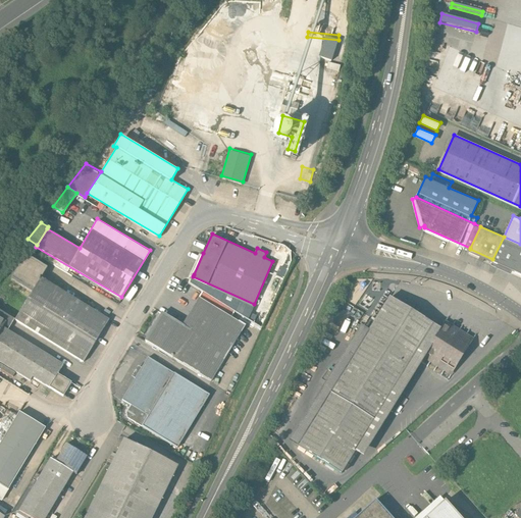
[(520,244),(504,237),(492,259),(491,263),(497,265),(496,266),(511,272),(513,268),(520,271),(520,244)]
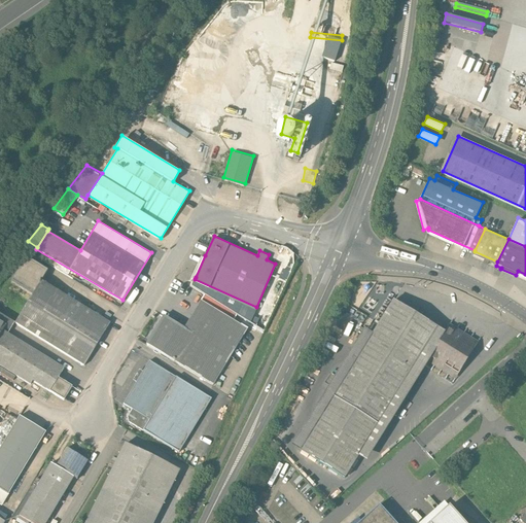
[(196,277),(205,255),(202,254),(193,276),(196,277)]
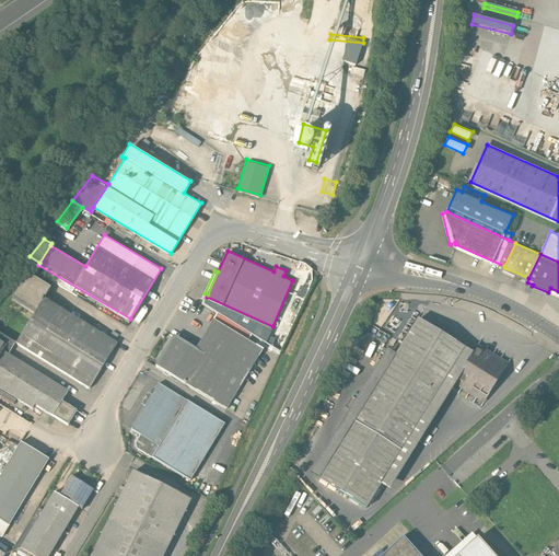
[(34,313),(44,297),(50,286),(28,273),(22,284),(20,282),(10,299),(34,313)]
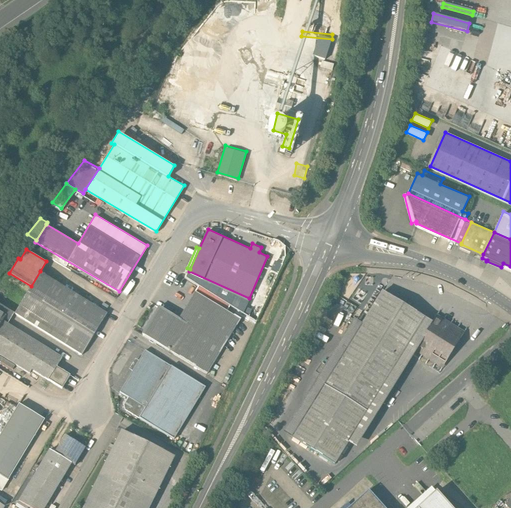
[(107,311),(40,271),(31,286),(14,313),(82,353),(107,311)]
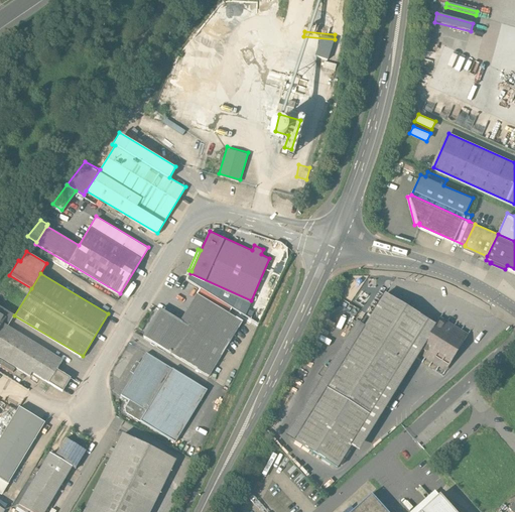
[(160,305),(143,334),(210,374),(243,318),(197,291),(180,317),(160,305)]
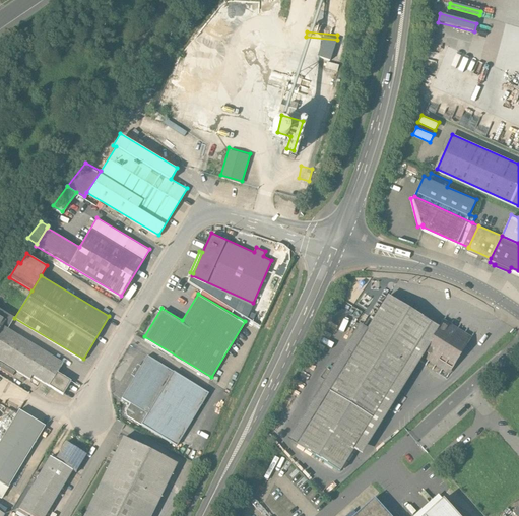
[(369,327),(299,444),(341,470),(354,449),(365,455),(424,357),(442,326),(389,294),(369,327)]
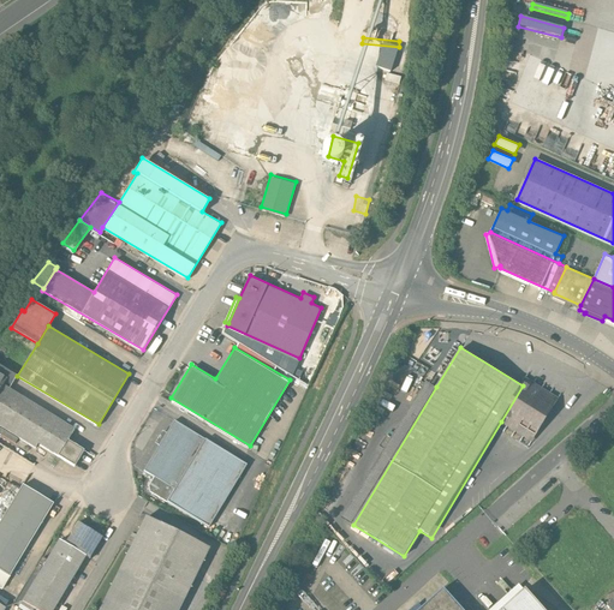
[(3,383),(9,387),(17,374),(0,364),(0,371),(7,376),(3,383)]
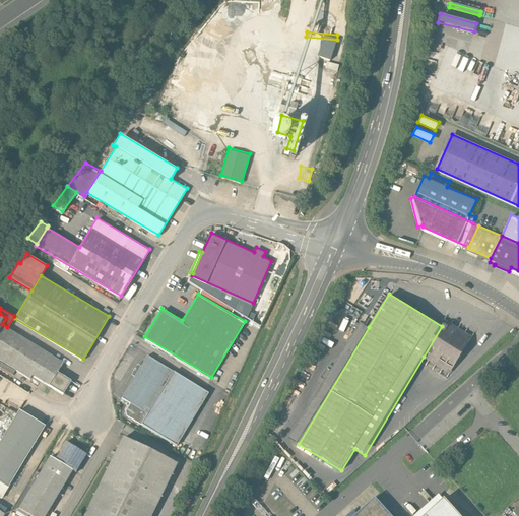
[(31,374),(63,392),(70,379),(57,371),(63,360),(7,327),(2,324),(6,318),(0,314),(0,359),(15,369),(29,377),(31,374)]
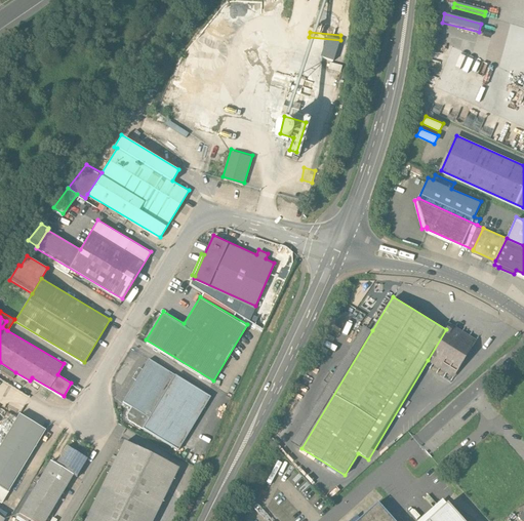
[(476,337),(451,322),(446,329),(428,360),(453,375),(476,337)]
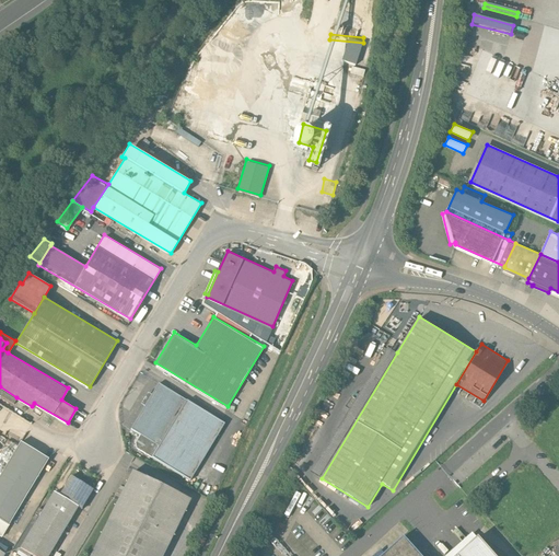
[(322,478),(397,352),(388,347),(312,472),(322,478)]
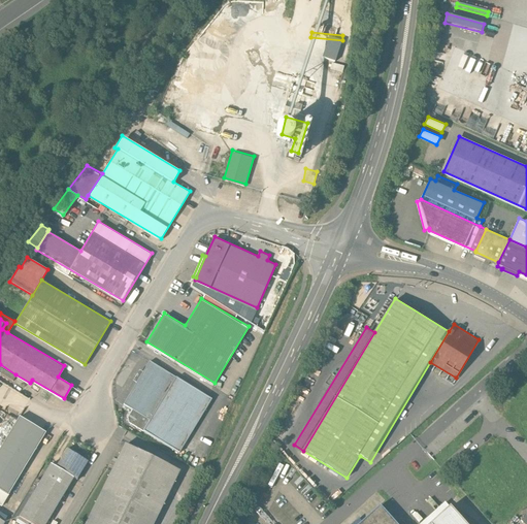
[(212,397),(150,359),(143,370),(140,368),(134,378),(138,381),(125,402),(133,406),(128,415),(129,420),(179,450),(212,397)]
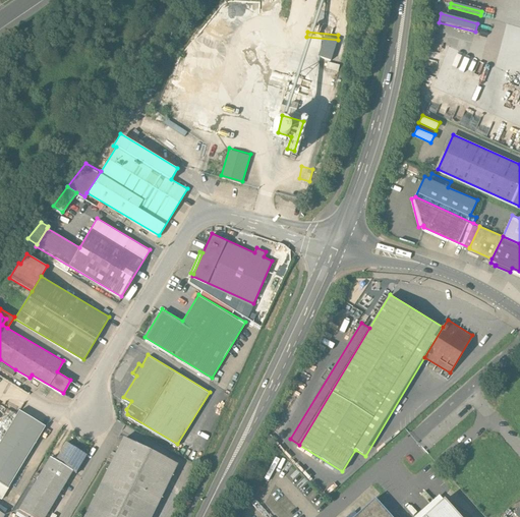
[(0,365),(13,374),(15,369),(0,359),(0,365)]
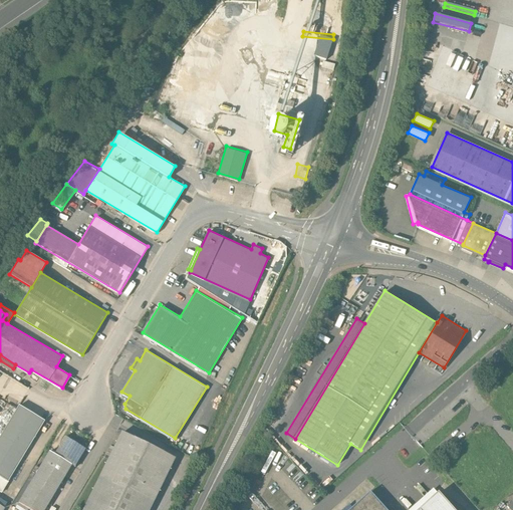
[(44,420),(19,404),(0,435),(0,473),(8,478),(44,420)]
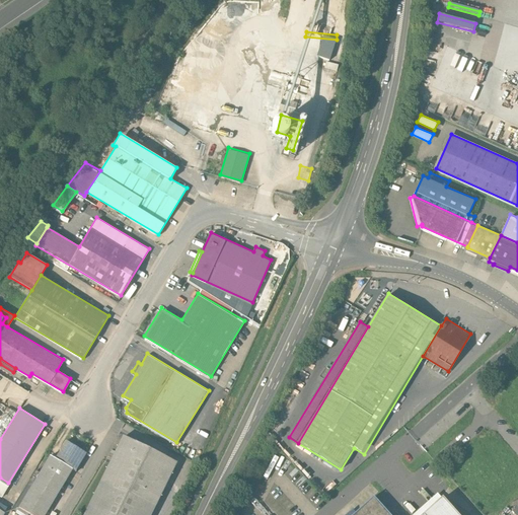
[(151,514),(178,460),(124,434),(83,514),(151,514)]
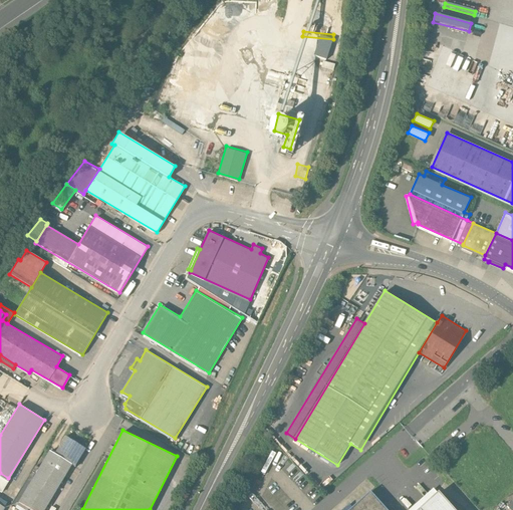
[(86,447),(65,434),(53,454),(71,464),(75,466),(86,447)]
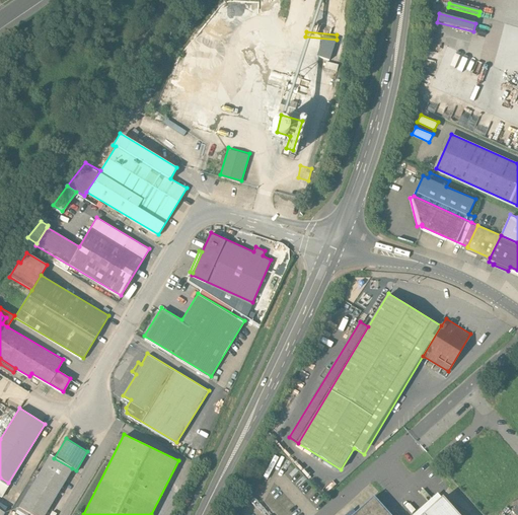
[(54,458),(50,455),(19,505),(34,514),(43,514),(72,468),(54,458)]
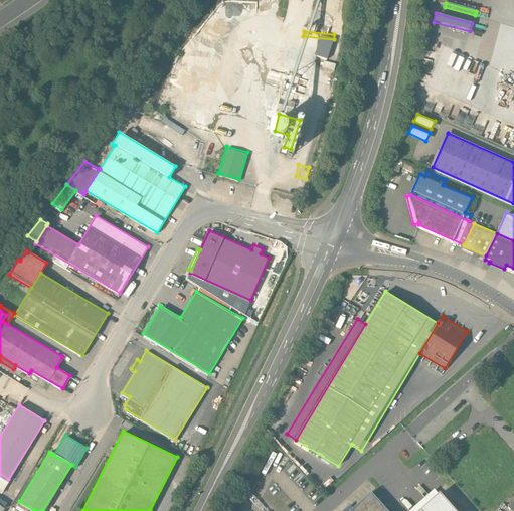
[(8,479),(0,474),(0,490),(1,491),(8,479)]
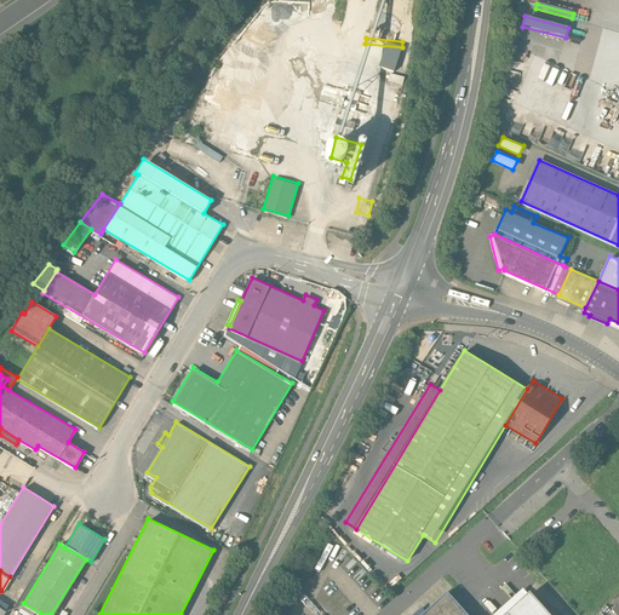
[(411,614),(475,614),(448,584),(411,614)]
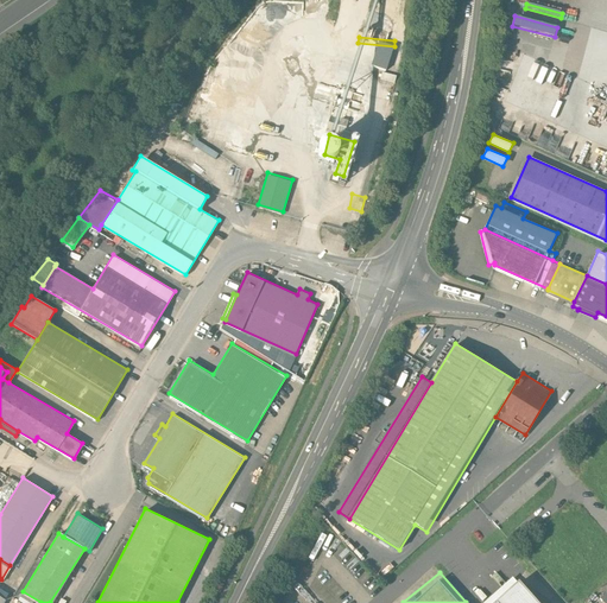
[(543,602),(517,572),(482,602),(543,602)]
